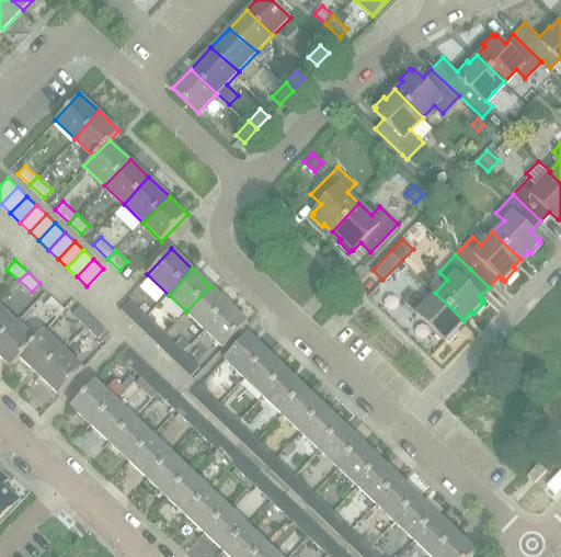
[(186,311),(203,328),(227,302),(210,286),(186,311)]
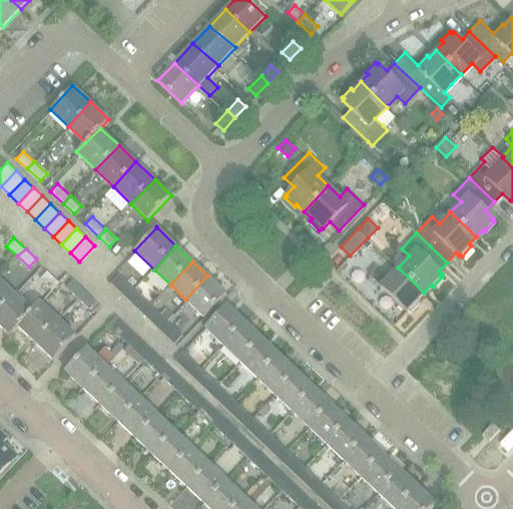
[(424,293),(398,268),(389,277),(376,265),(368,274),(407,310),(408,309),(410,311),(418,302),(417,300),(424,293)]
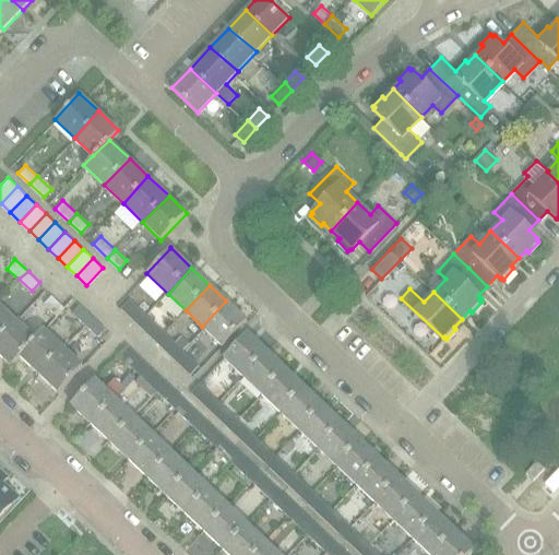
[(44,302),(57,315),(64,306),(51,294),(44,302)]
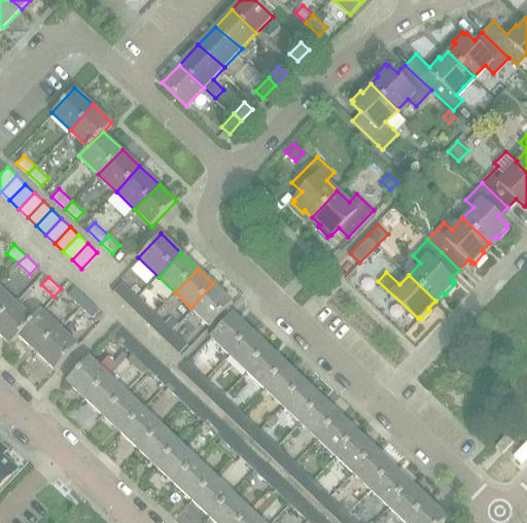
[(114,289),(129,303),(138,294),(123,280),(114,289)]
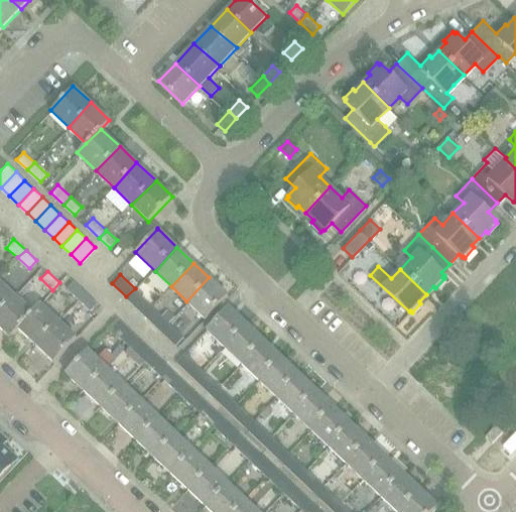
[(209,277),(186,301),(205,318),(227,294),(209,277)]
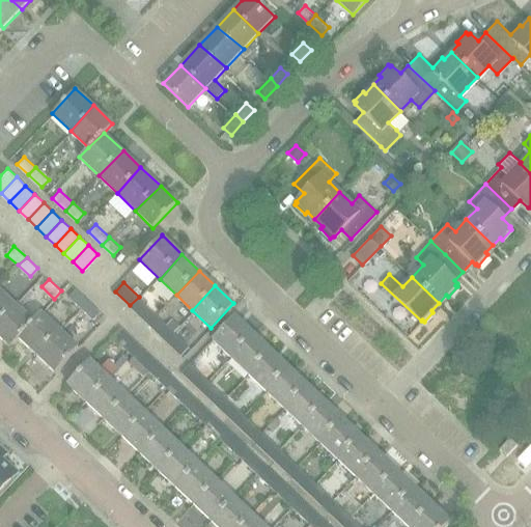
[(68,295),(81,307),(87,298),(76,287),(68,295)]
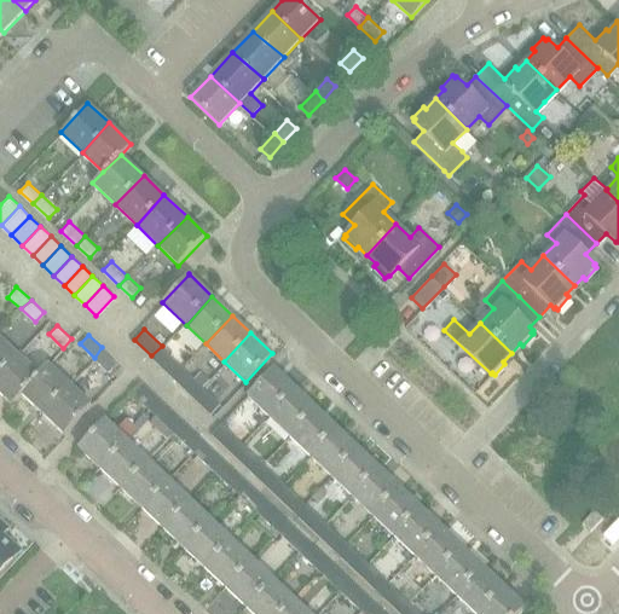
[(0,371),(16,352),(0,337),(0,371)]
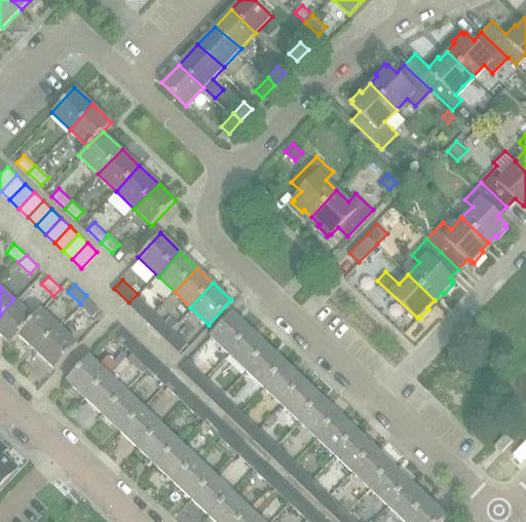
[(145,319),(148,321),(156,311),(138,294),(128,302),(145,319)]
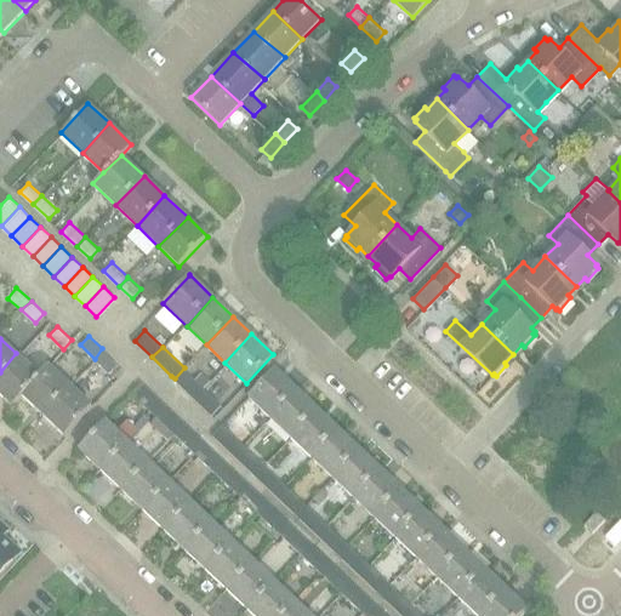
[(102,348),(95,359),(108,372),(118,363),(102,348)]
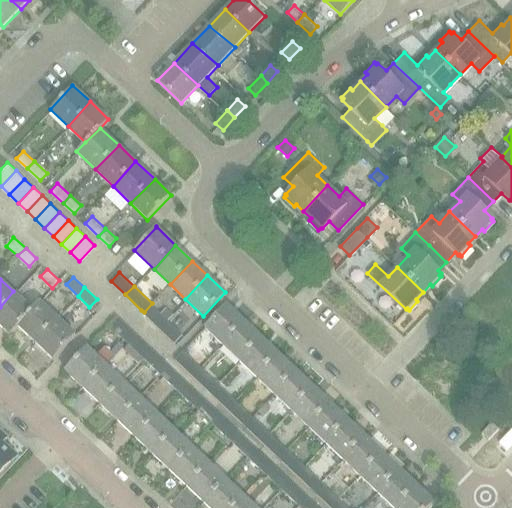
[(0,324),(9,334),(18,325),(31,309),(13,291),(0,307),(0,324)]
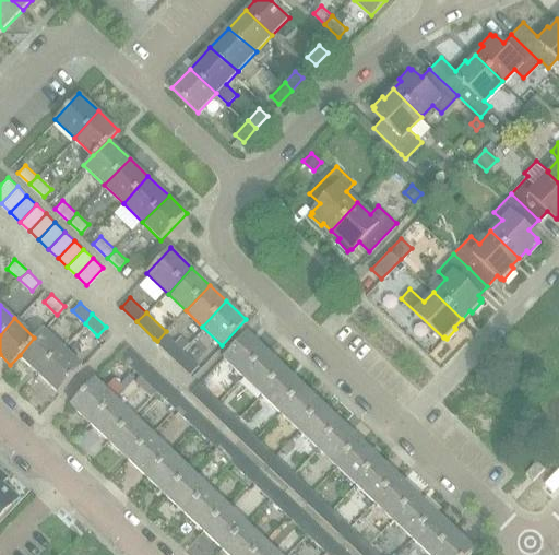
[(20,355),(39,374),(63,346),(43,328),(34,338),(20,355)]
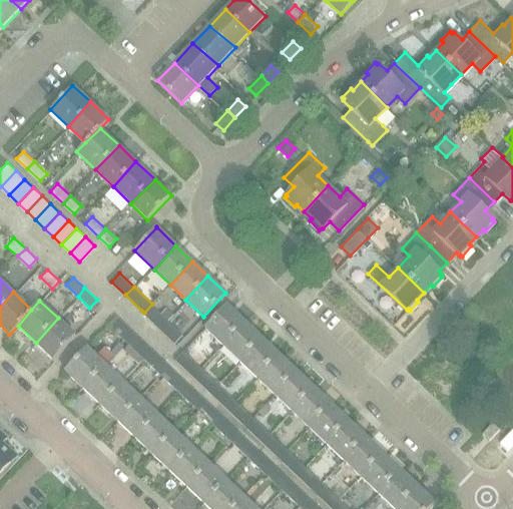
[(203,327),(219,342),(241,318),(226,303),(226,304),(203,327)]
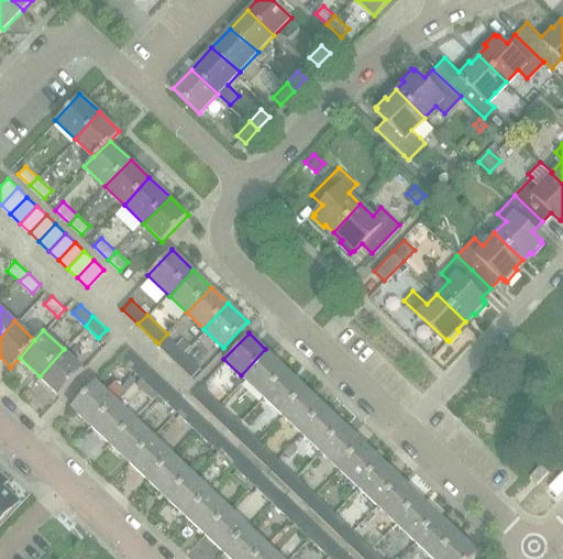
[(169,354),(175,360),(184,350),(167,333),(158,343),(169,354)]
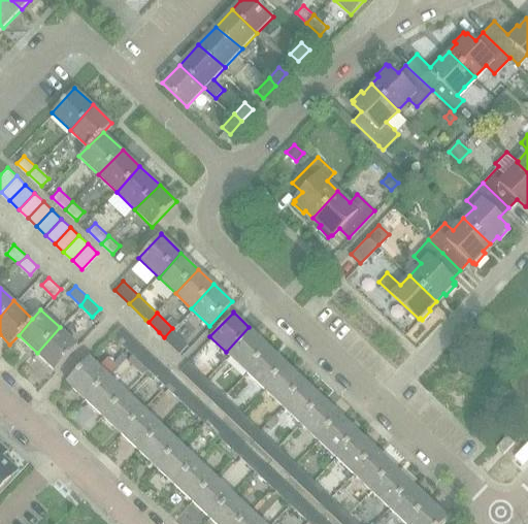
[(60,327),(37,353),(54,369),(77,345),(60,327)]
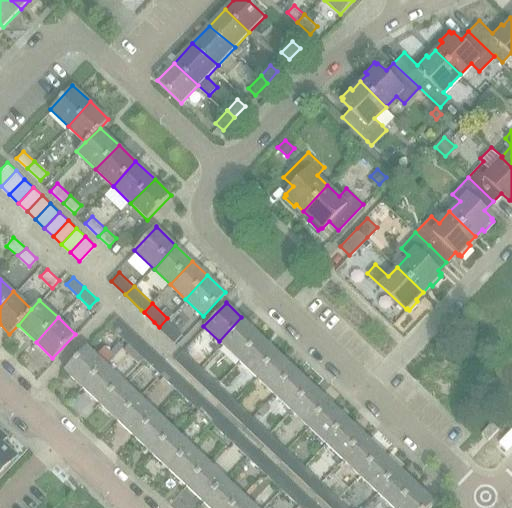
[(219,341),(236,357),(257,332),(241,317),(219,341)]
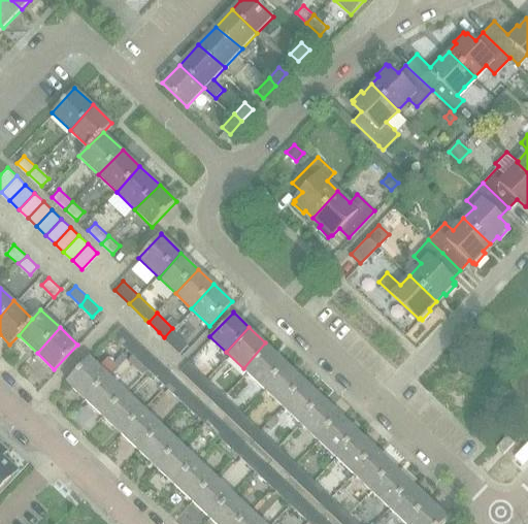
[(172,328),(164,337),(179,352),(189,342),(172,328)]
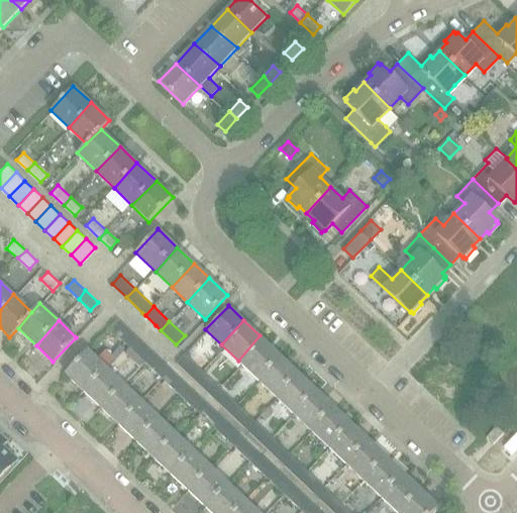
[(238,361),(256,379),(278,353),(260,335),(238,361)]
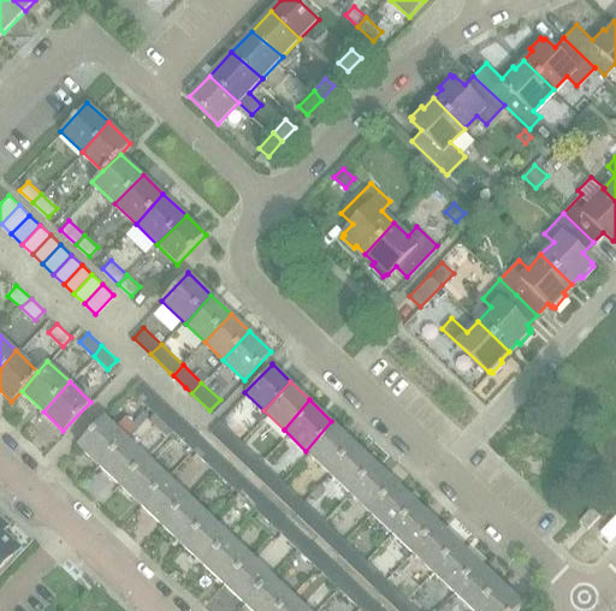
[(78,443),(100,463),(125,435),(105,415),(78,443)]
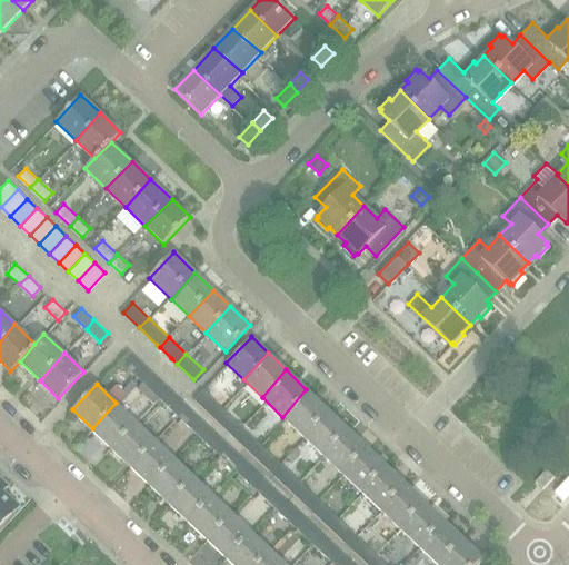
[(193,397),(212,416),(223,405),(203,387),(193,397)]
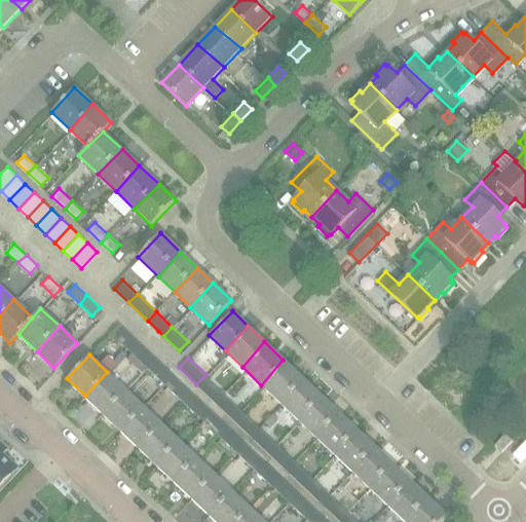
[(203,359),(197,365),(207,374),(213,367),(203,359)]
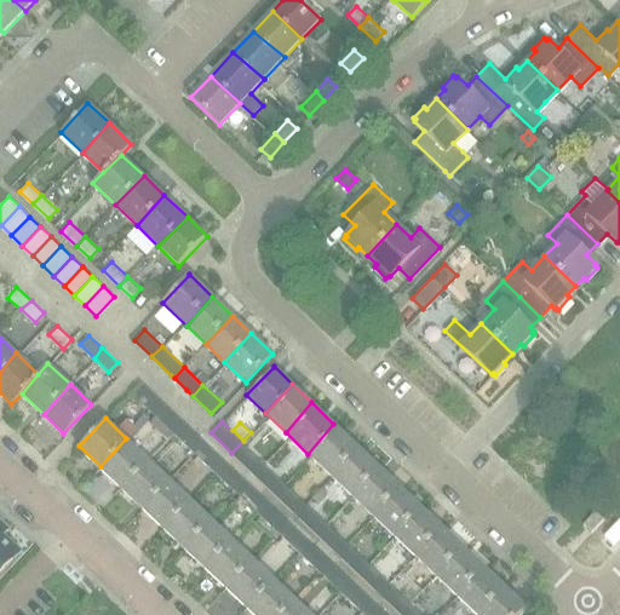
[(308,454),(329,475),(356,444),(333,424),(308,454)]
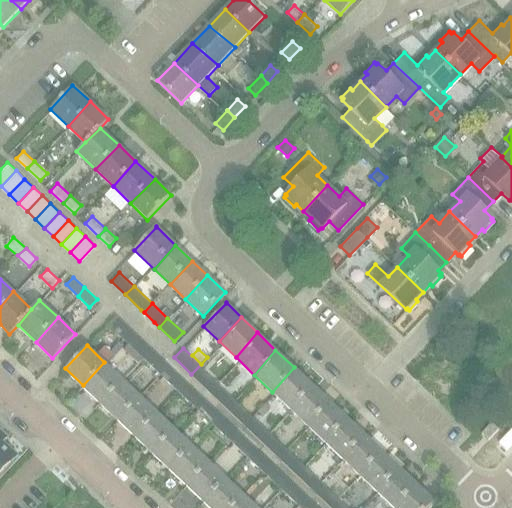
[(83,385),(100,401),(121,378),(104,362),(83,385)]
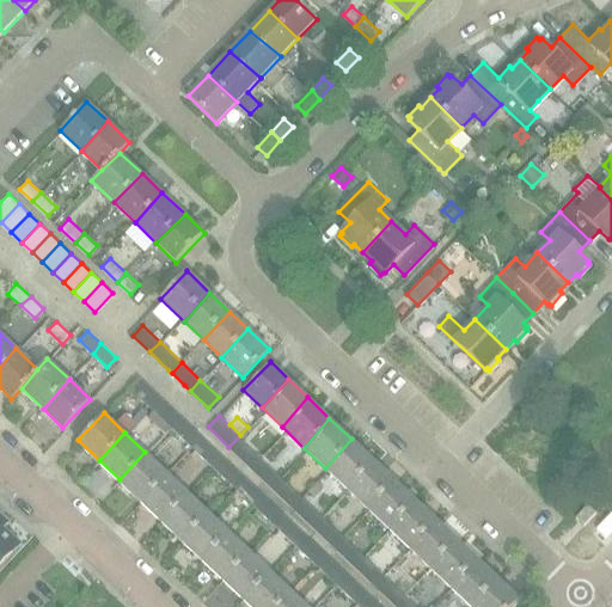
[(228,447),(249,466),(259,454),(240,435),(228,447)]
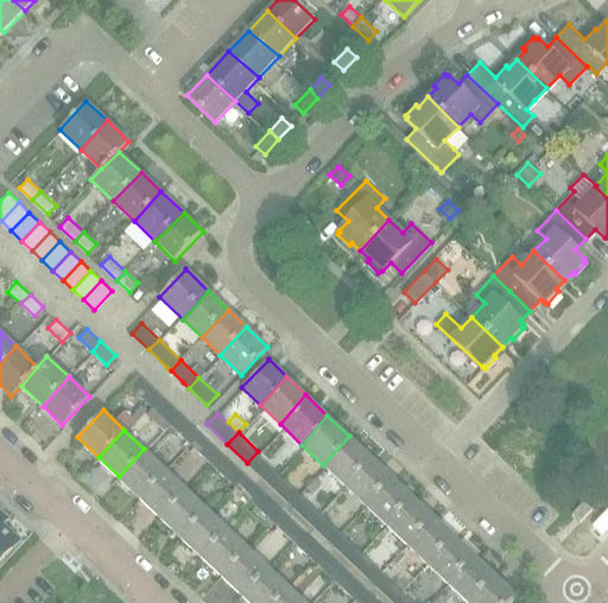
[(323,465),(341,482),(367,454),(349,436),(323,465)]
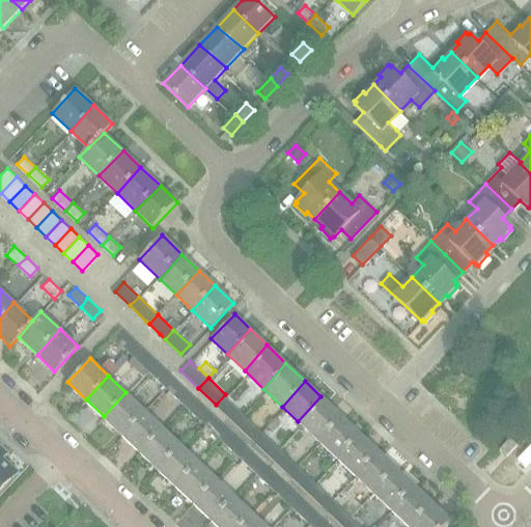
[(104,416),(121,434),(143,410),(126,392),(104,416)]
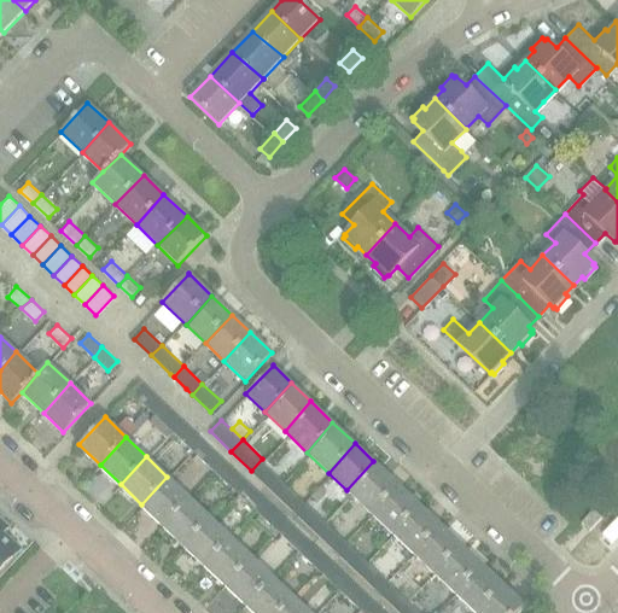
[(214,470),(234,489),(245,478),(223,459),(214,470)]
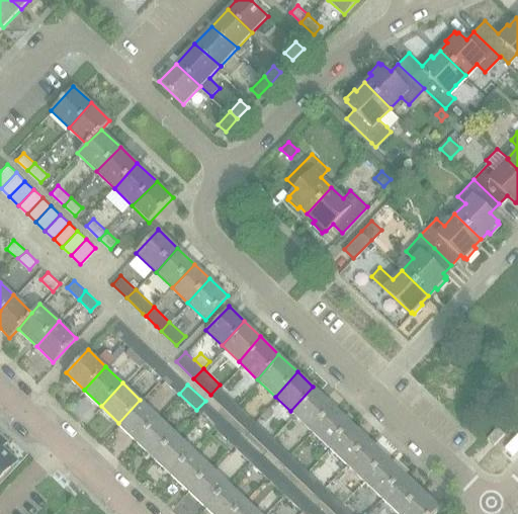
[(210,395),(228,412),(238,402),(220,384),(210,395)]
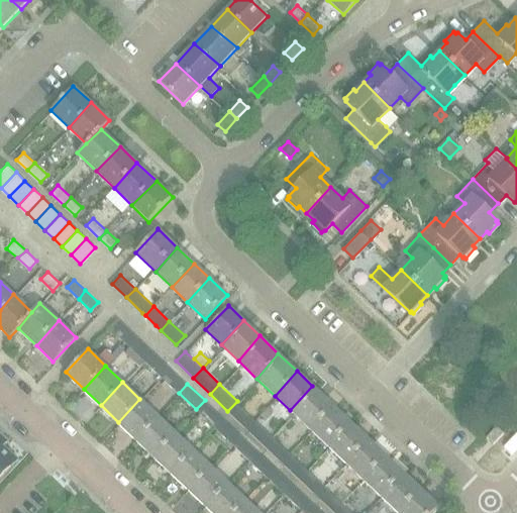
[(290,410),(311,430),(334,407),(312,386),(290,410)]
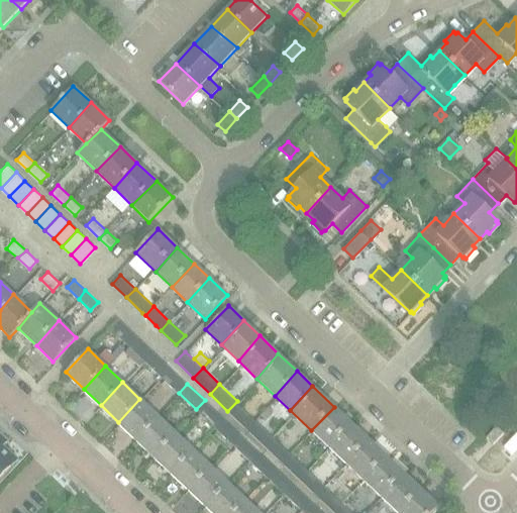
[(118,422),(135,438),(157,415),(139,399),(118,422)]
